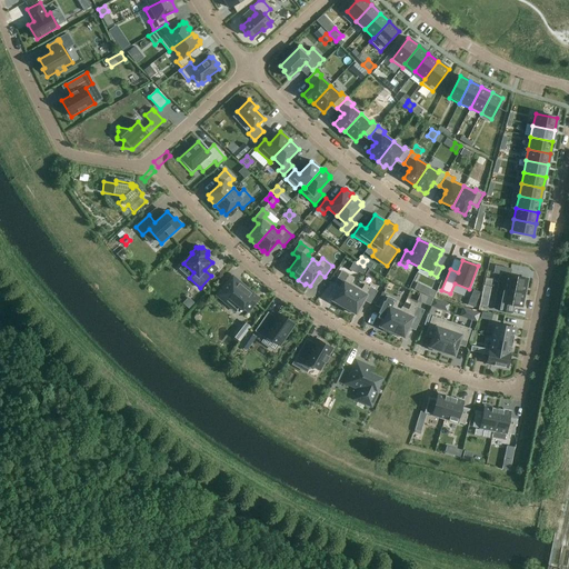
[(353,262),(350,268),(362,276),(366,269),(353,262)]
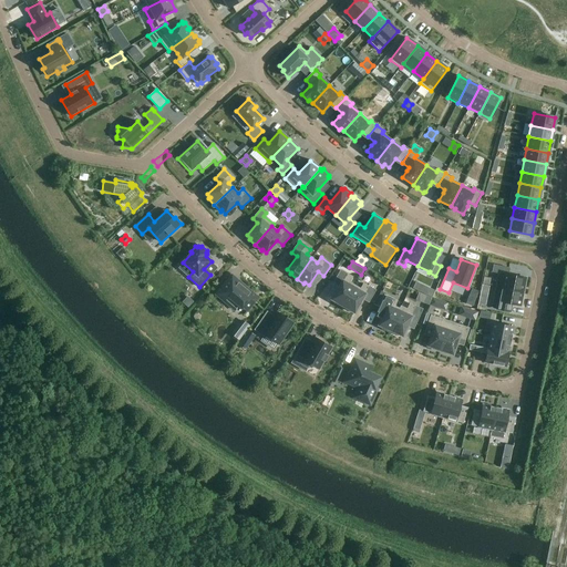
[(498,272),(495,287),(523,292),(526,278),(507,275),(508,268),(494,265),(492,271),(498,272)]
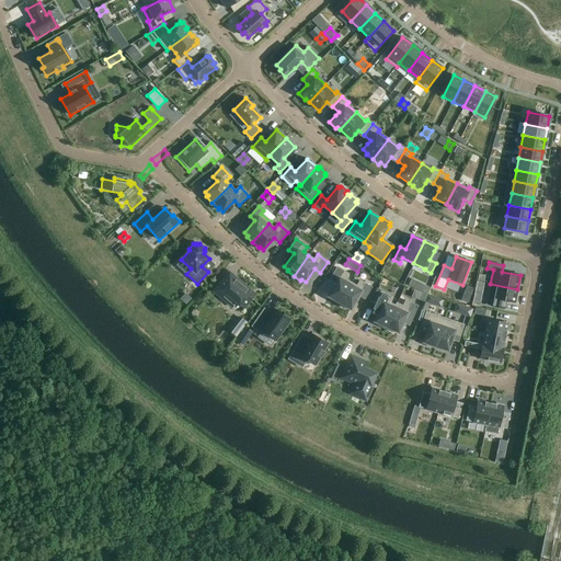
[(345,279),(348,274),(338,267),(331,279),(336,283),(328,296),(332,298),(331,300),(339,305),(351,283),(345,279)]
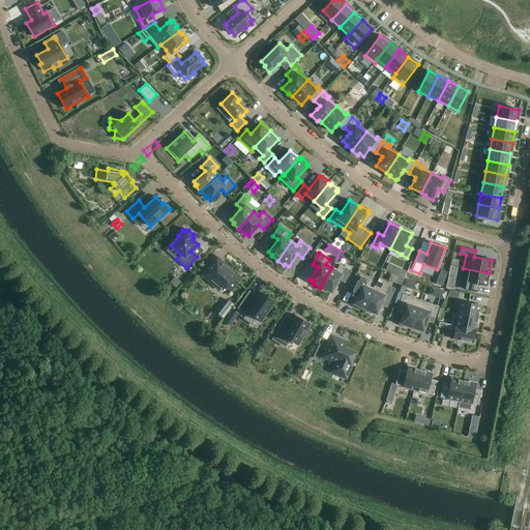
[(216,258),(202,275),(219,290),(224,286),(230,291),(241,278),(216,258)]
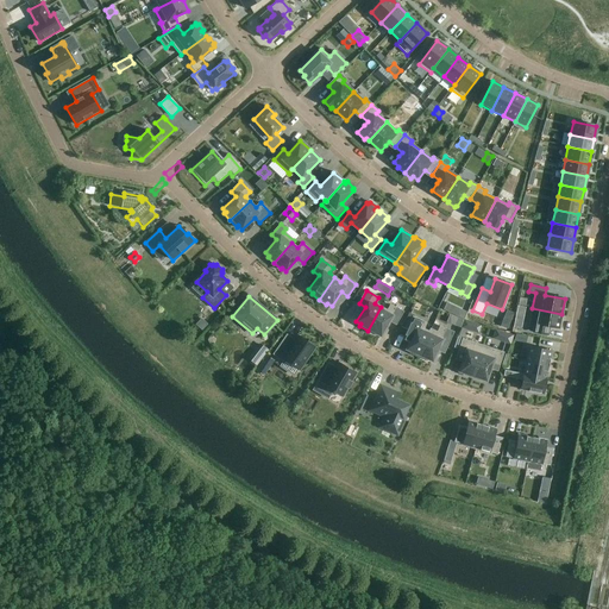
[(368,331),(375,336),(376,333),(381,336),(389,321),(396,325),(403,312),(390,305),(388,311),(381,307),(368,331)]
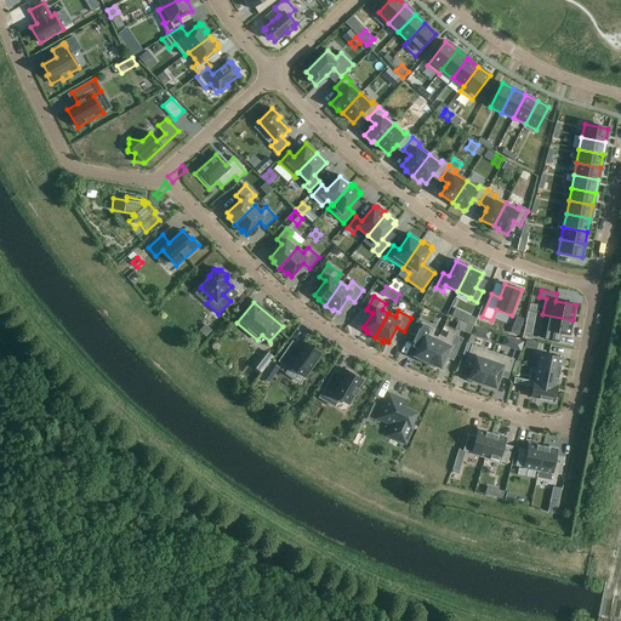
[(569,335),(573,320),(542,314),(537,337),(558,342),(560,334),(569,335)]
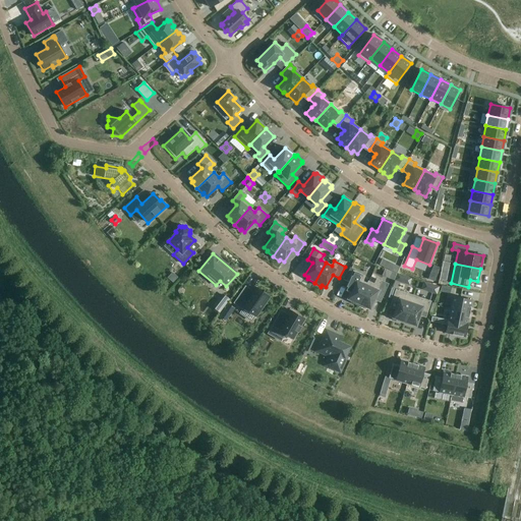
[(430,271),(438,274),(440,268),(433,265),(430,271)]
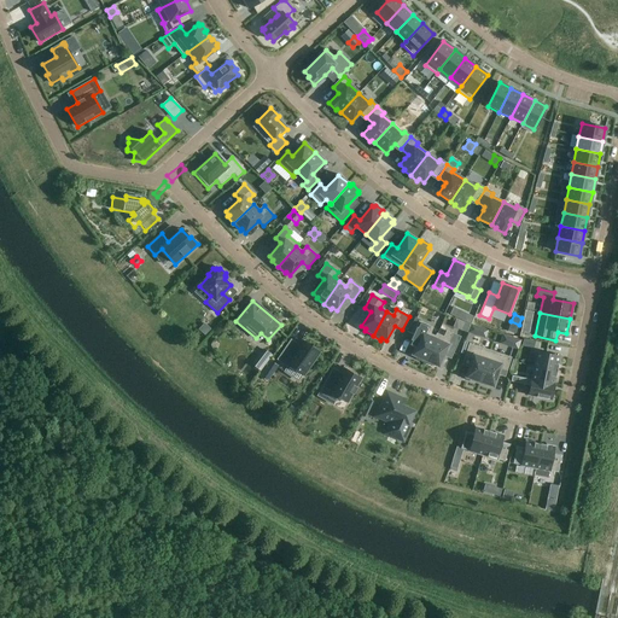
[(413,336),(409,345),(412,347),(415,348),(413,354),(418,356),(417,359),(425,362),(436,337),(430,333),(432,327),(419,322),(413,334),(413,336)]
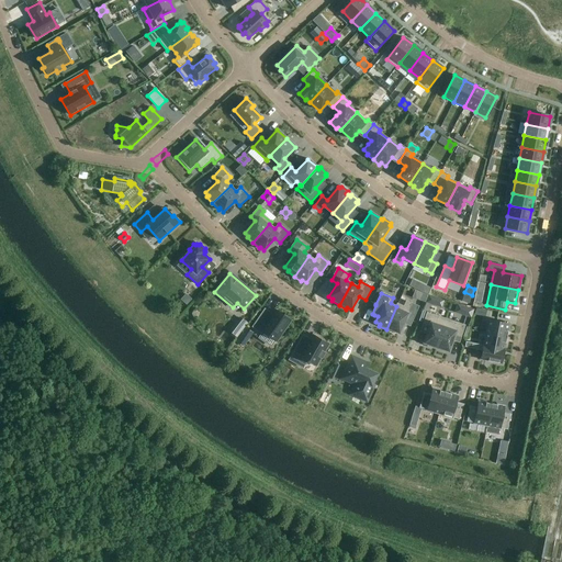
[(186,294),(180,301),(186,305),(191,299),(186,294)]
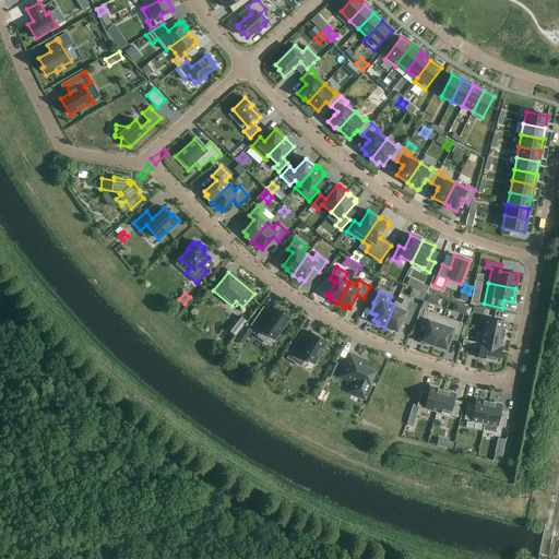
[(426,294),(424,301),(439,307),(441,299),(426,294)]
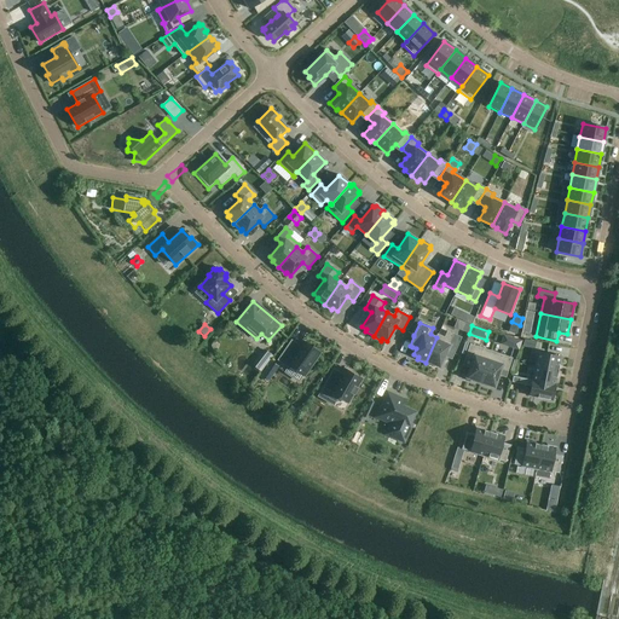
[(437,337),(426,363),(434,366),(434,364),(439,366),(446,351),(453,353),(461,336),(447,330),(445,337),(438,334),(437,337)]
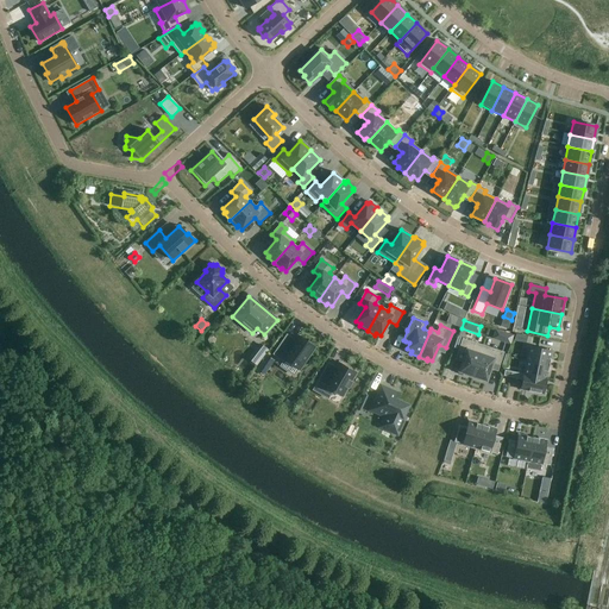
[(496,331),(493,339),(510,345),(513,337),(496,331)]
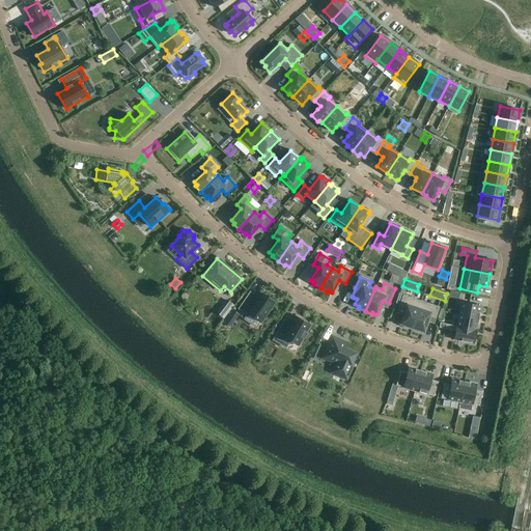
[(255,300),(248,295),(239,309),(247,314),(247,313),(261,323),(274,303),(259,292),(255,300)]
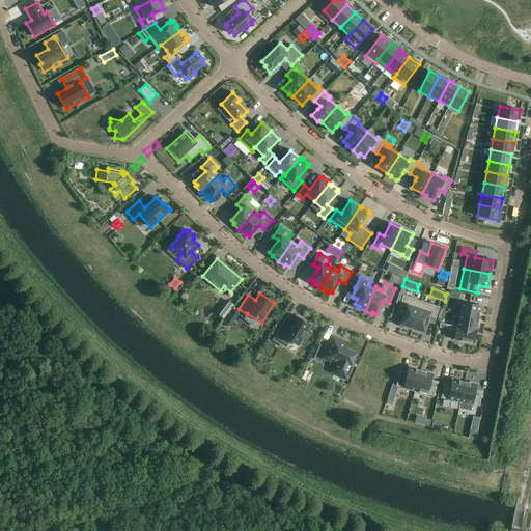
[(412,330),(421,302),(403,296),(399,307),(406,309),(400,324),(404,326),(404,327),(412,330)]
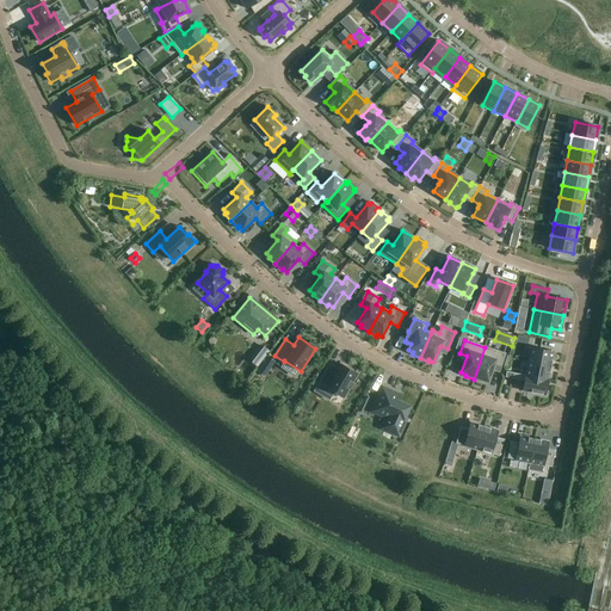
[(263,346),(251,362),(258,366),(270,352),(263,346)]
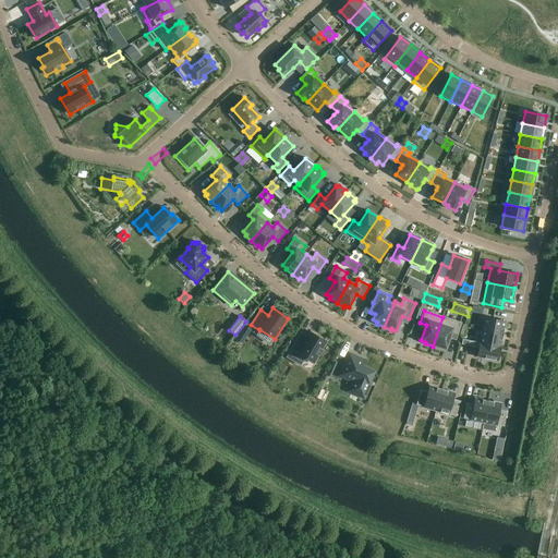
[(433,347),(440,349),(441,347),(446,349),(450,334),(457,336),(461,323),(443,317),(433,347)]
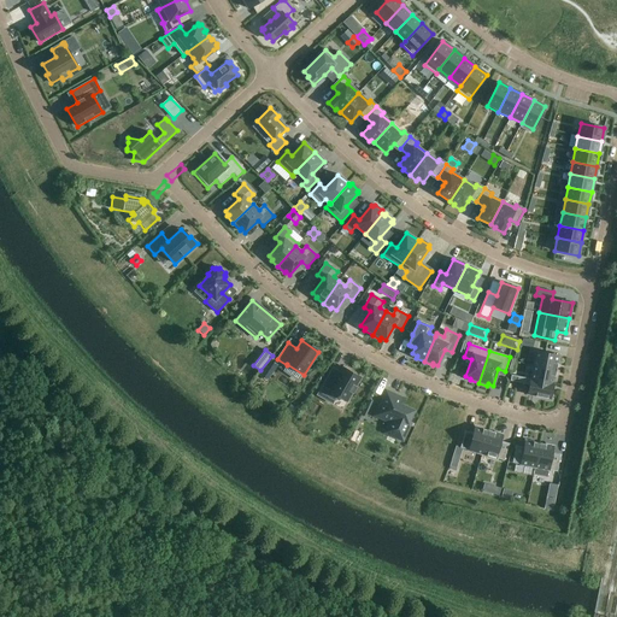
[(556,370),(559,356),(536,352),(534,366),(556,370)]
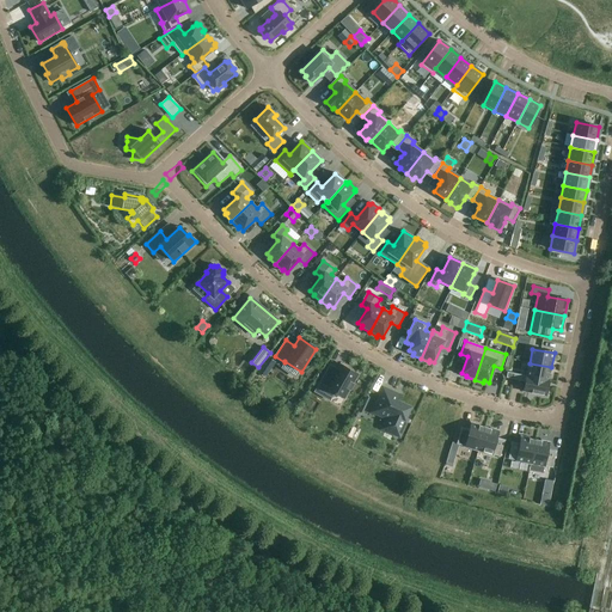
[(268,357),(262,366),(269,371),(275,362),(268,357)]
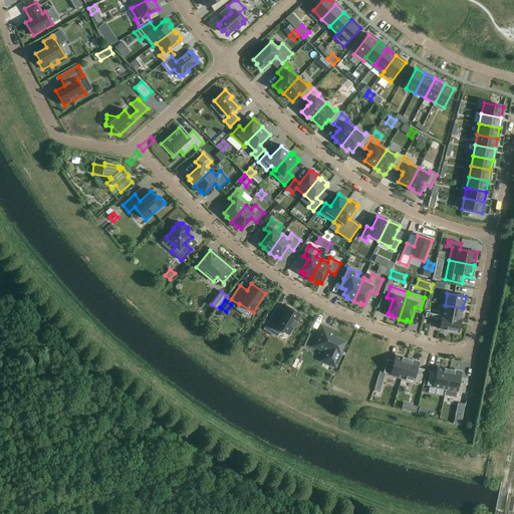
[(445,305),(442,315),(442,316),(461,320),(463,308),(445,305)]
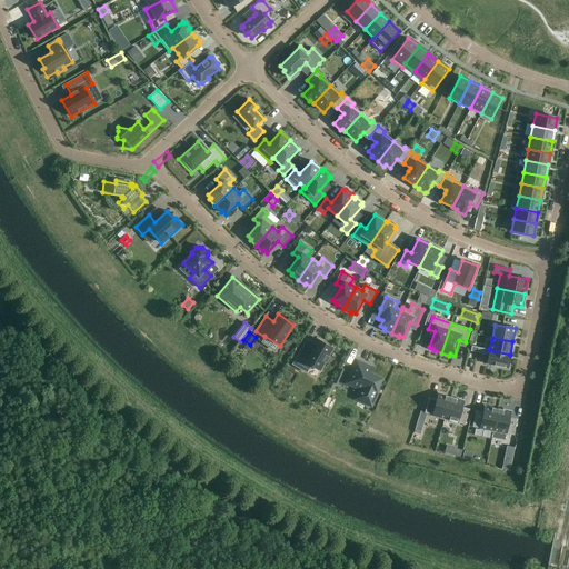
[(320,371),(325,362),(326,362),(329,357),(328,357),(333,348),(317,339),(312,346),(306,342),(292,365),(300,369),(305,362),(320,371)]
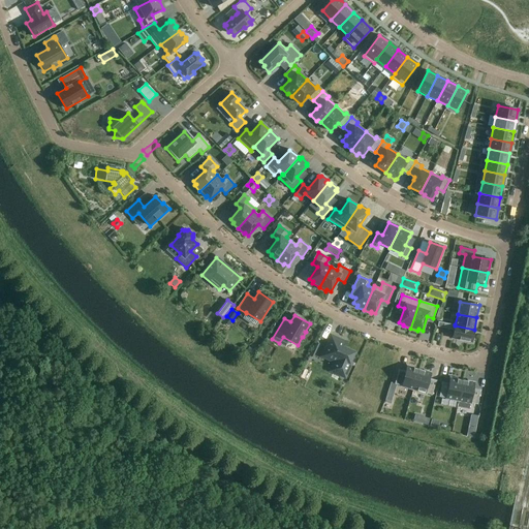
[(455,325),(455,324),(444,322),(443,328),(454,330),(453,338),(471,342),(474,330),(455,325)]
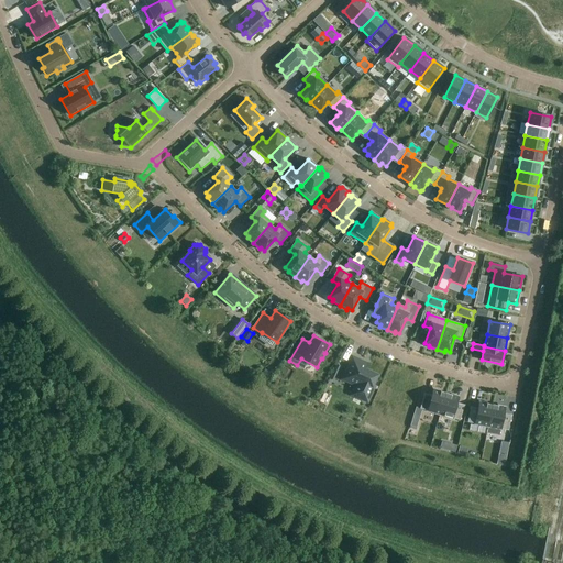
[(376,375),(365,370),(367,364),(352,356),(342,379),(355,385),(352,395),(367,401),(375,385),(373,384),(376,375)]
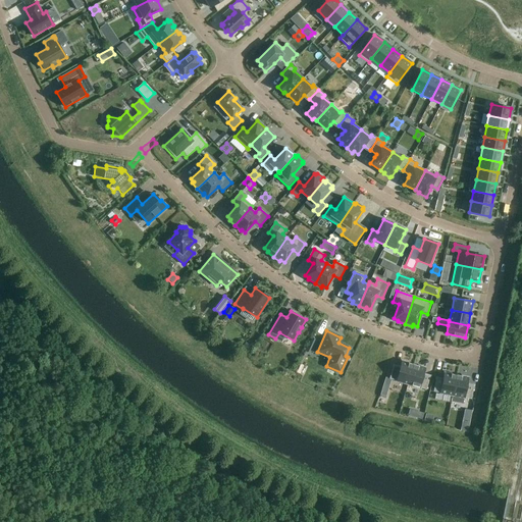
[(414,365),(402,361),(400,367),(394,365),(389,378),(408,384),(414,365)]
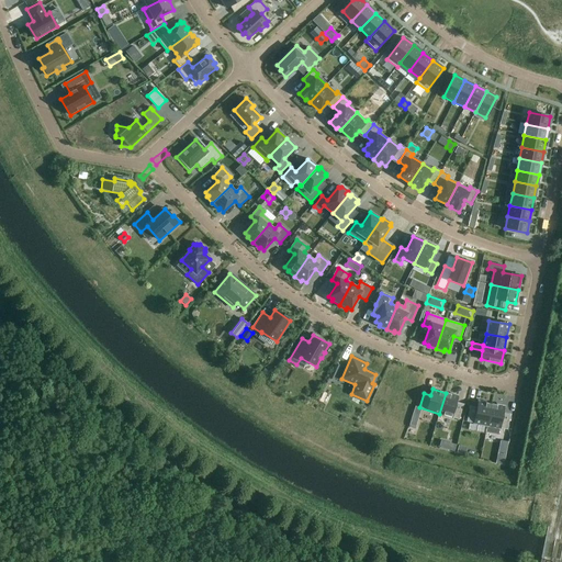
[(439,414),(459,419),(463,405),(456,403),(458,396),(446,393),(439,414)]
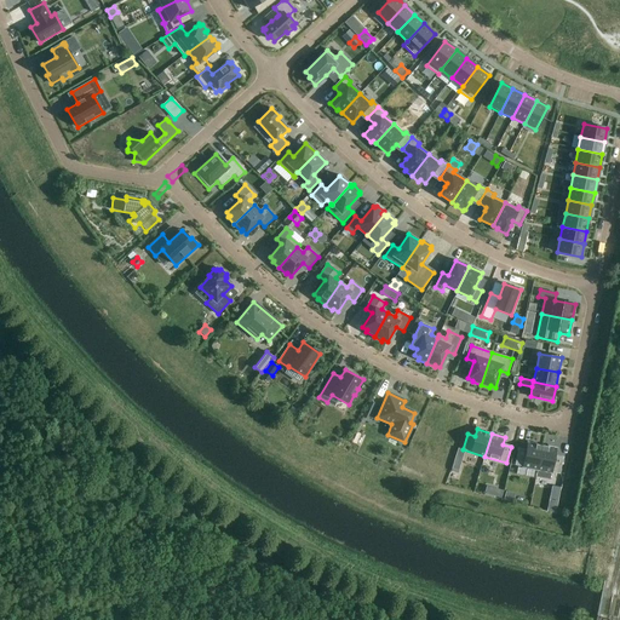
[(541,446),(528,442),(527,449),(518,448),(515,465),(537,470),(541,446)]
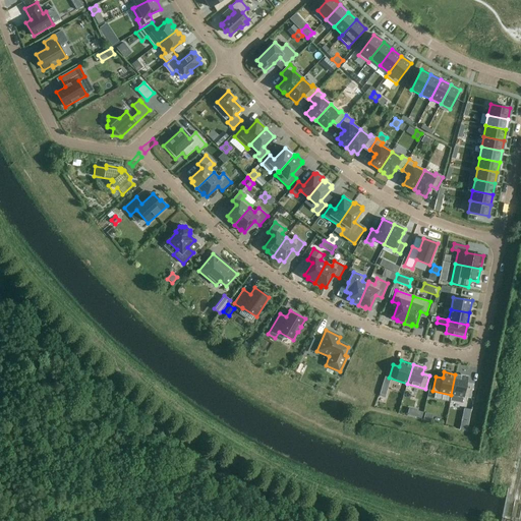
[(451,395),(470,398),(473,384),(466,383),(467,377),(455,374),(451,395)]
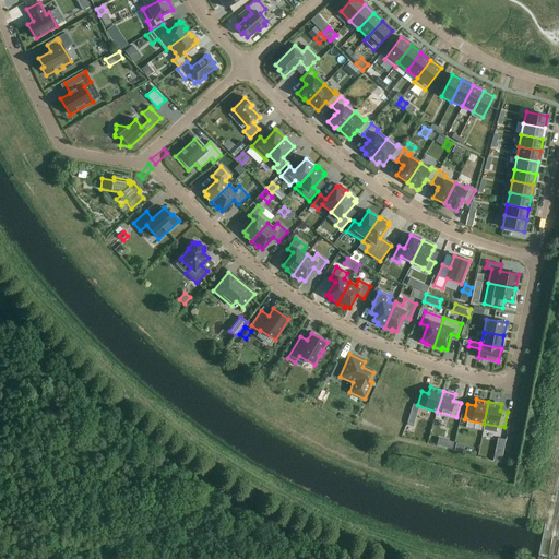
[(496,452),(494,461),(501,462),(502,453),(496,452)]
